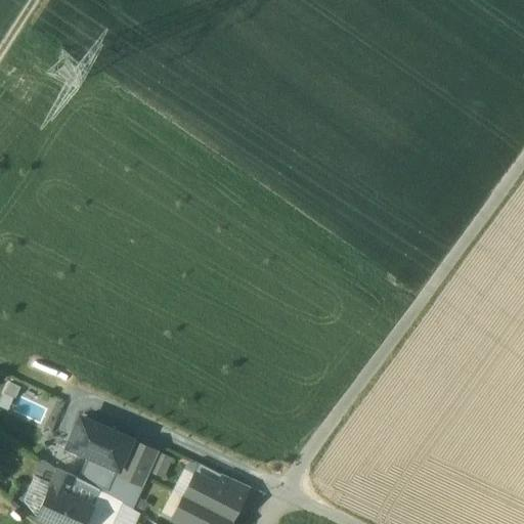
[(79,420),(68,447),(85,455),(118,470),(130,441),(79,420)]
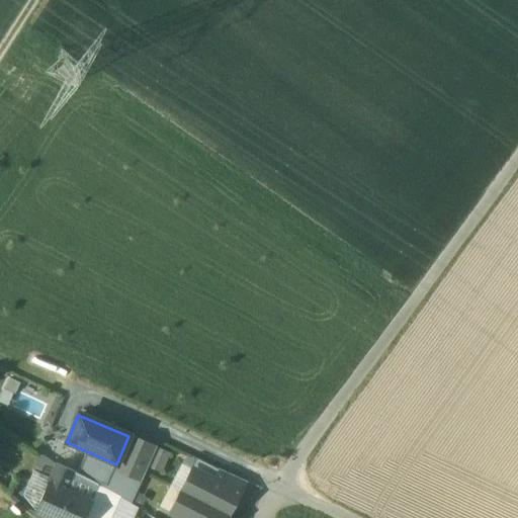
[(116,464),(113,468),(125,475),(141,442),(128,436),(116,464)]
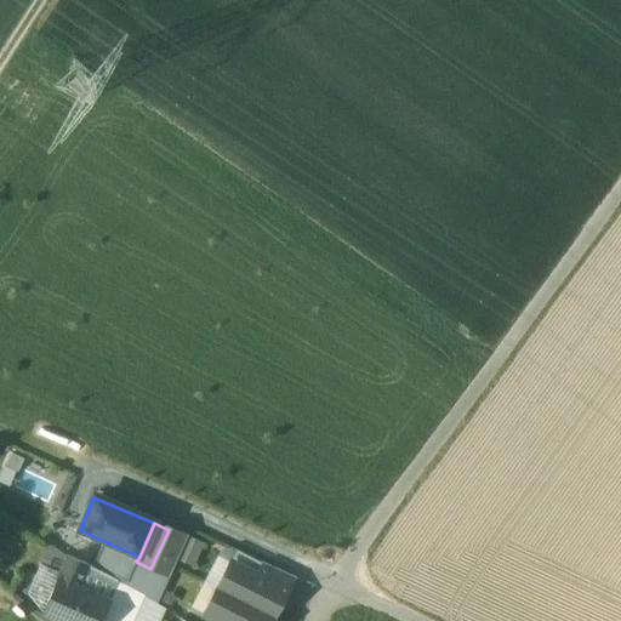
[(80,530),(68,557),(87,567),(101,540),(80,530)]
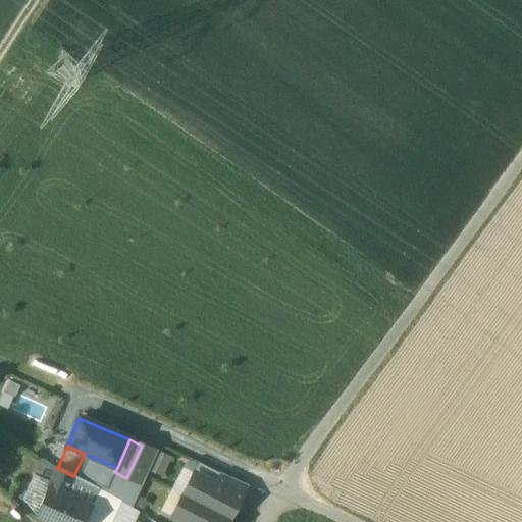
[(149,470),(162,475),(169,459),(157,453),(149,470)]
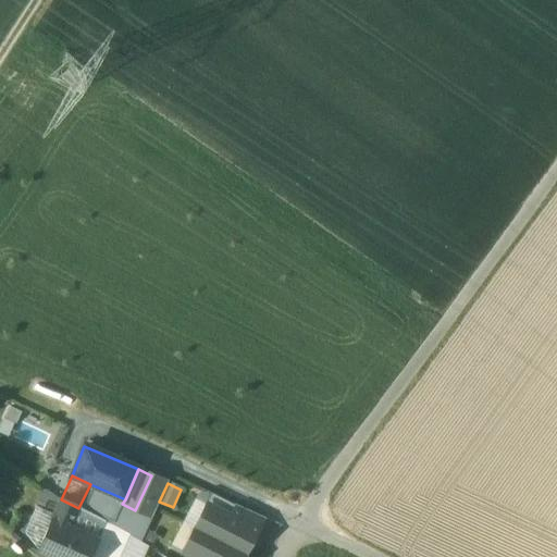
[(61,499),(51,520),(70,528),(78,508),(61,499)]
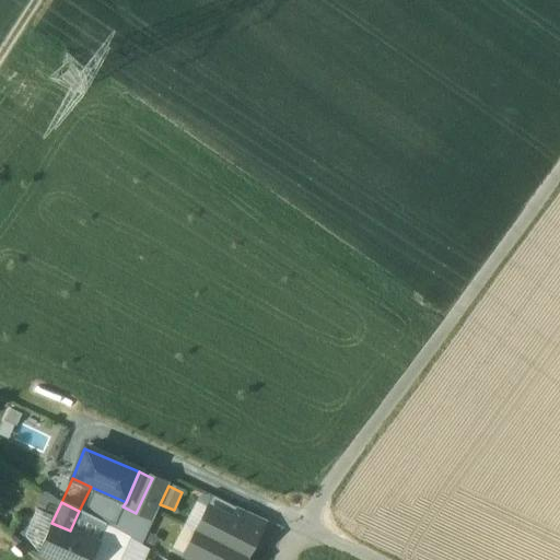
[(264,521),(236,508),(230,521),(257,534),(264,521)]
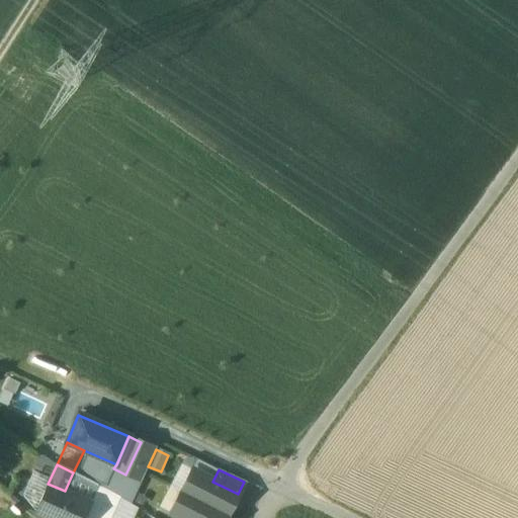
[(212,482),(192,470),(181,492),(228,516),(239,495),(238,494),(212,482)]
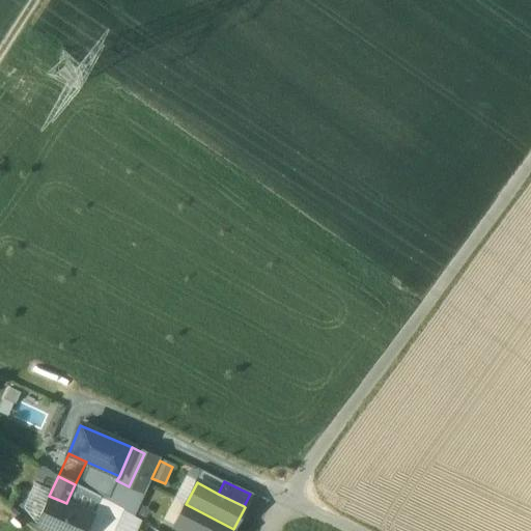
[(101,497),(75,484),(66,503),(92,515),(101,497)]
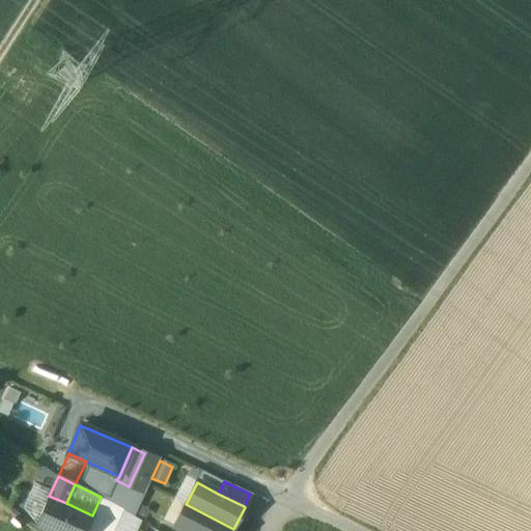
[(66,503),(49,496),(36,525),(49,530),(85,530),(92,515),(66,503)]
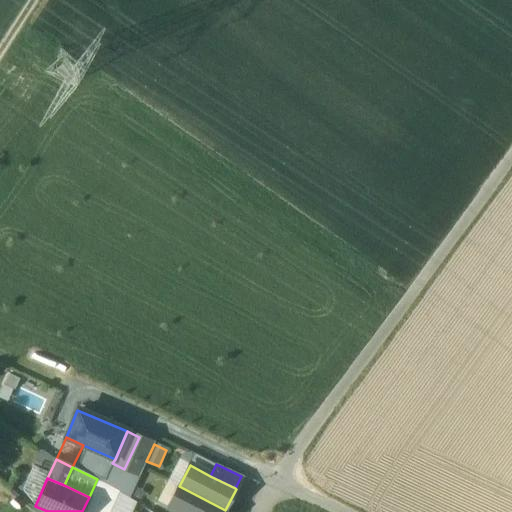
[(82,511),(108,511),(118,491),(97,479),(89,497),(82,511)]
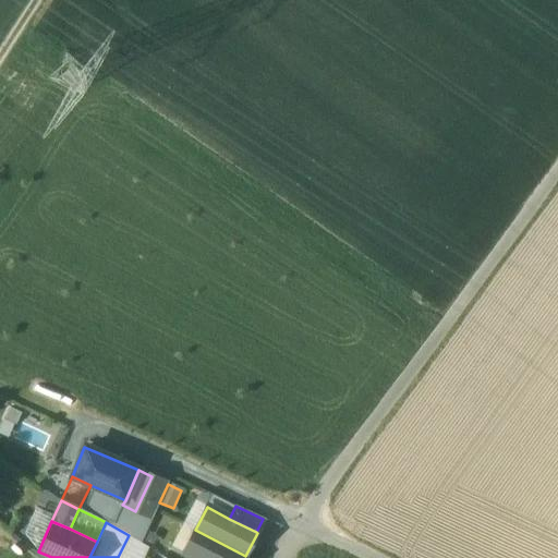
[(243,557),(245,556),(195,530),(183,553),(193,557),(243,557)]
